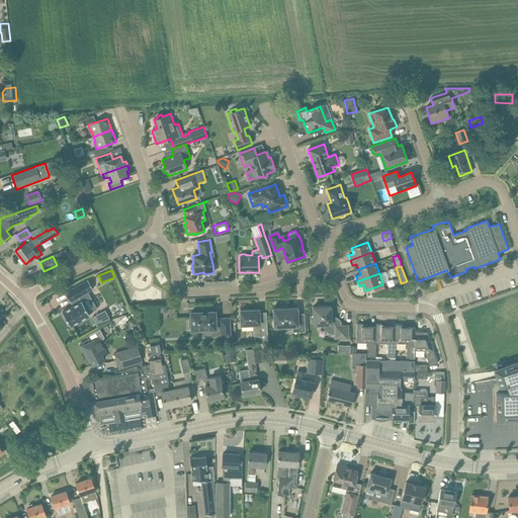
[(88,280),(65,293),(66,295),(67,294),(70,299),(69,300),(70,303),(71,301),(73,306),(62,312),(63,314),(61,315),(65,321),(67,320),(70,327),(90,316),(82,300),(81,301),(78,297),(93,289),(88,280)]
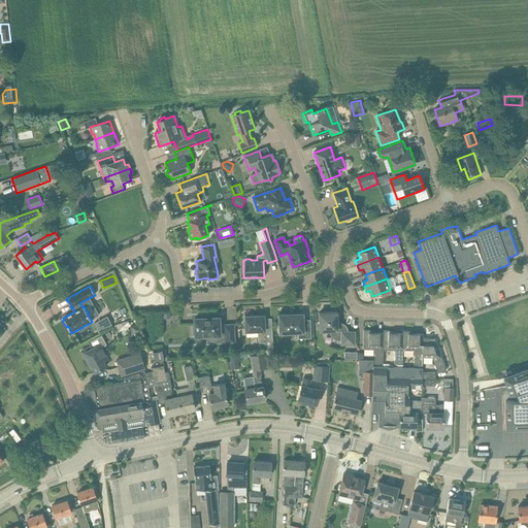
[(320,332),(330,332),(330,334),(331,336),(332,337),(333,339),(335,340),(336,340),(338,341),(340,341),(340,345),(354,347),(355,332),(348,332),(347,328),(344,326),(340,324),(337,324),(337,312),(319,314),(320,332)]
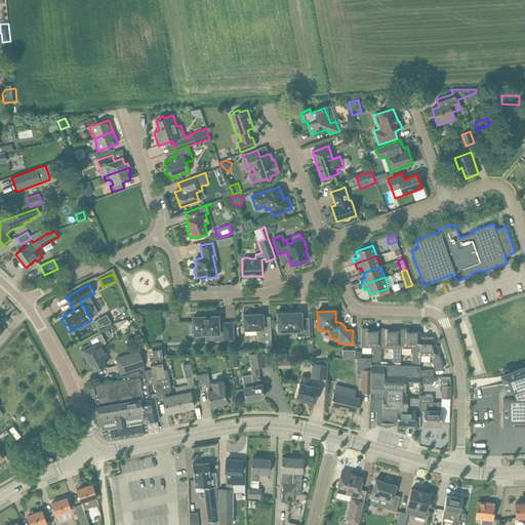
[(301,336),(310,336),(309,318),(301,318),(301,312),(277,313),(277,324),(277,331),(296,330),(296,331),(301,331),(301,336)]
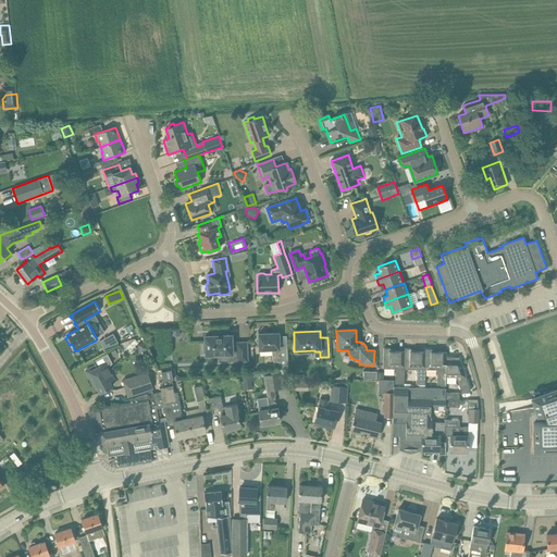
[(287,370),(287,348),(279,348),(279,333),(258,334),(259,350),(272,350),(272,361),(274,362),(279,362),(280,370),(287,370)]
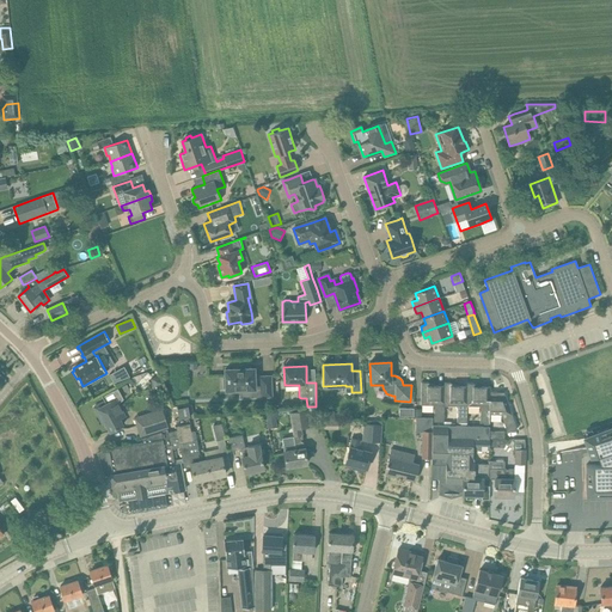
[(129,377),(123,367),(109,374),(114,383),(129,377)]
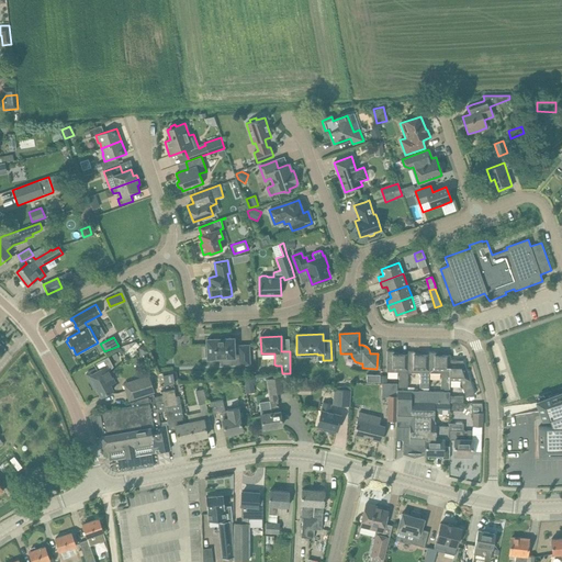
[(249,364),(248,346),(238,346),(238,348),(234,348),(233,338),(206,339),(208,348),(205,348),(205,356),(208,356),(208,358),(239,357),(239,364),(249,364)]
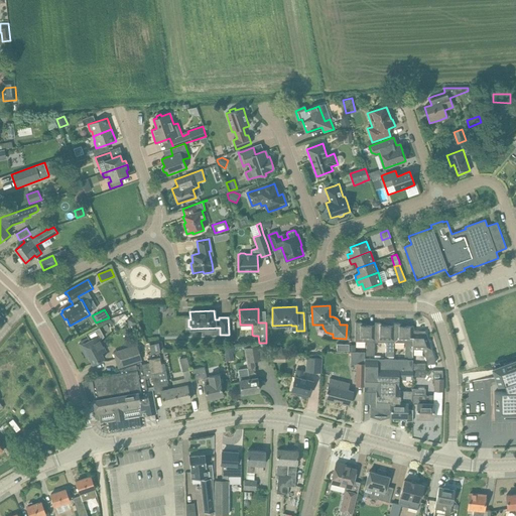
[(361,323),(355,323),(355,342),(365,342),(366,345),(366,356),(374,356),(375,342),(374,342),(375,326),(374,326),(361,325),(361,323)]
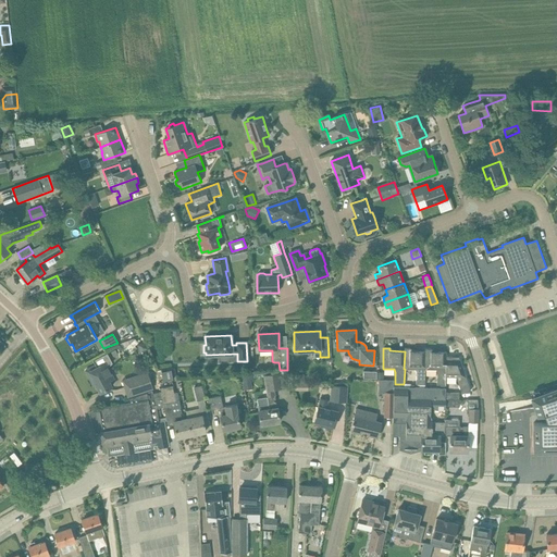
[(405,351),(404,369),(405,369),(416,370),(417,373),(416,384),(419,384),(419,386),(424,387),(424,385),(425,370),(424,370),(425,351),(410,351),(410,348),(405,348),(404,348),(404,351),(405,351)]
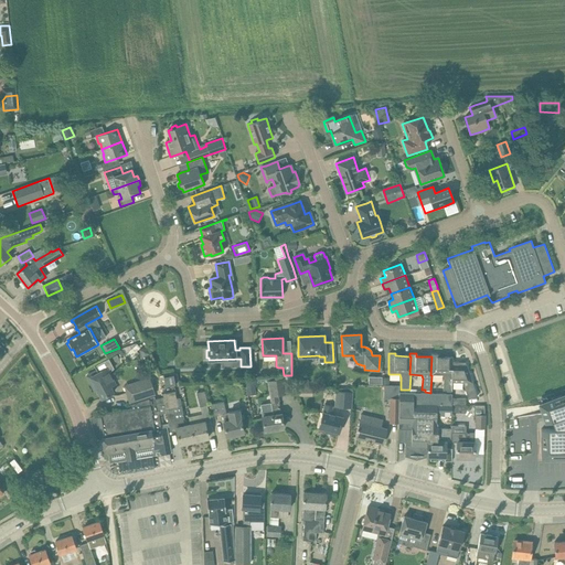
[(432,356),(430,375),(432,375),(443,375),(444,379),(443,391),(446,391),(447,393),(451,393),(451,391),(452,391),(452,383),(452,362),(452,358),(438,356),(438,354),(432,354),(432,356)]
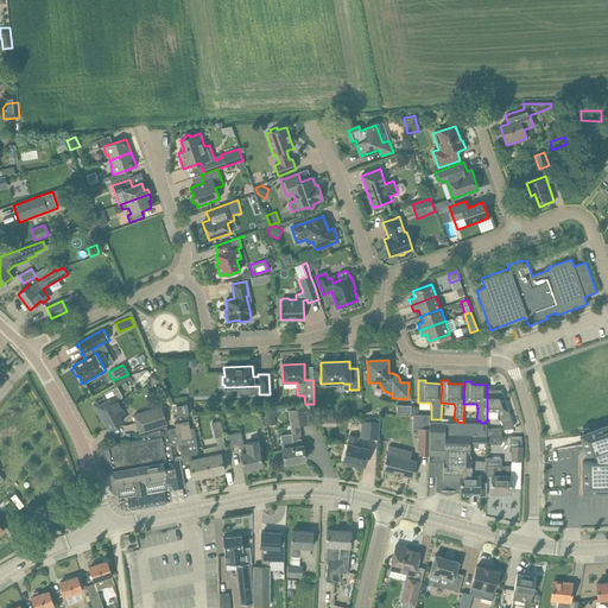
[(109,429),(121,423),(119,416),(124,413),(118,401),(122,397),(116,386),(101,394),(103,399),(93,405),(99,416),(101,415),(109,429)]
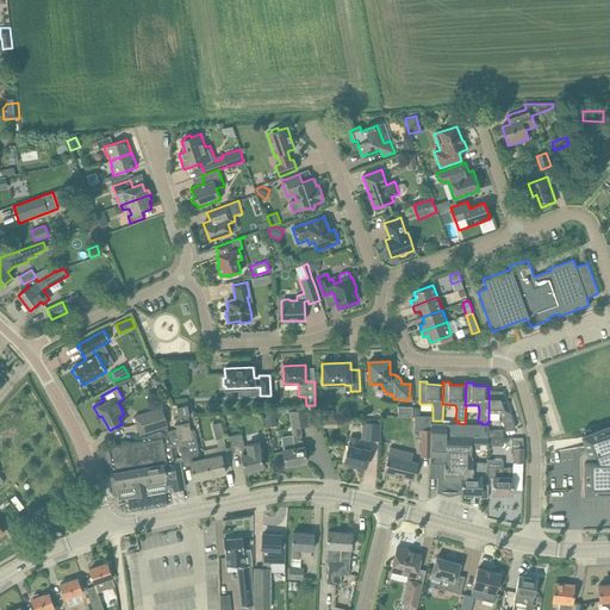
[(489,391),(489,414),(499,414),(505,431),(516,428),(504,393),(496,393),(496,391),(489,391)]
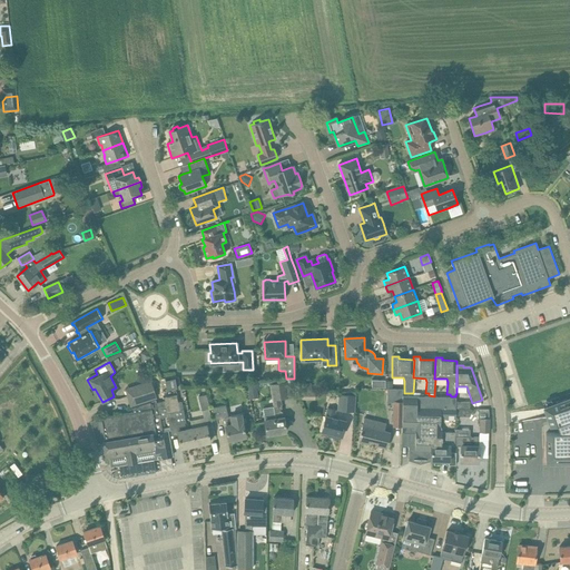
[(167,391),(177,389),(175,379),(165,381),(167,391)]
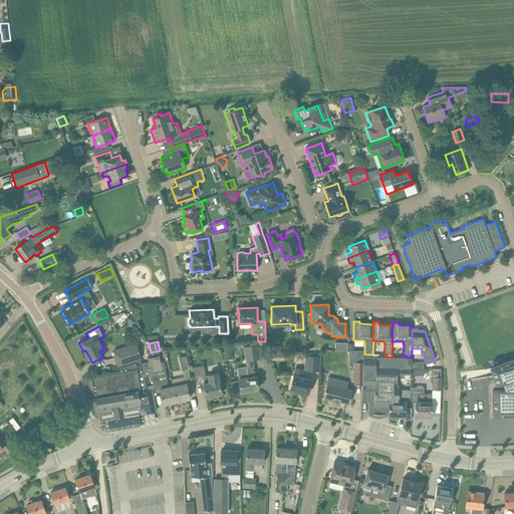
[(117,367),(142,359),(137,344),(112,351),(117,367)]
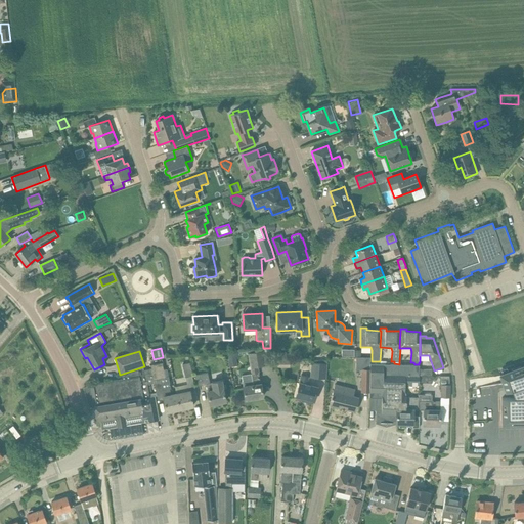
[(263,351),(248,353),(251,374),(259,373),(258,366),(265,365),(263,351)]
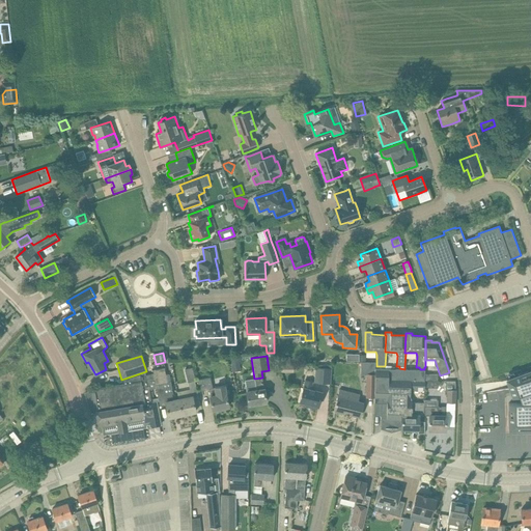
[(241,357),(231,357),(231,370),(241,370),(241,357)]
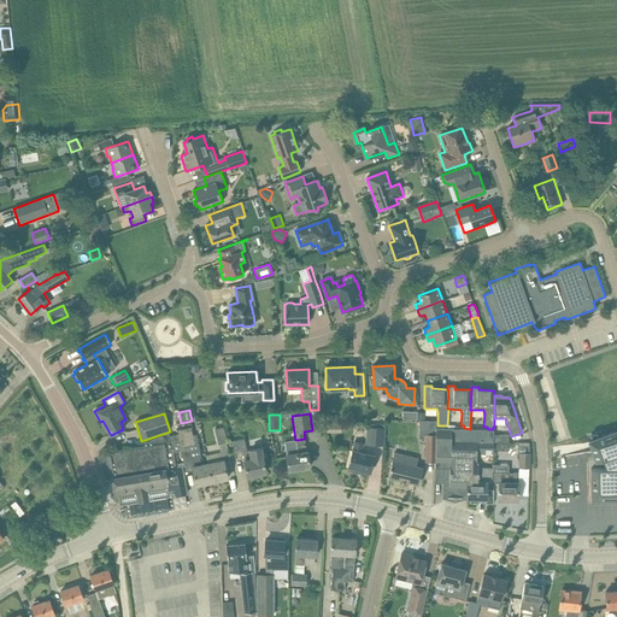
[(424,421),(419,421),(419,435),(427,435),(425,450),(425,462),(435,462),(436,428),(436,421),(424,421)]
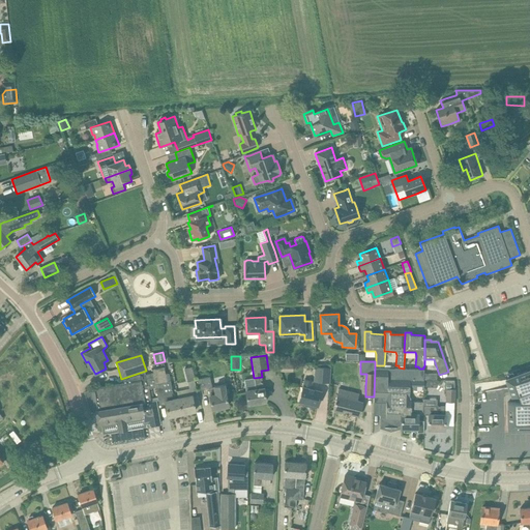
[(315,382),(329,383),(330,364),(316,364),(315,382)]
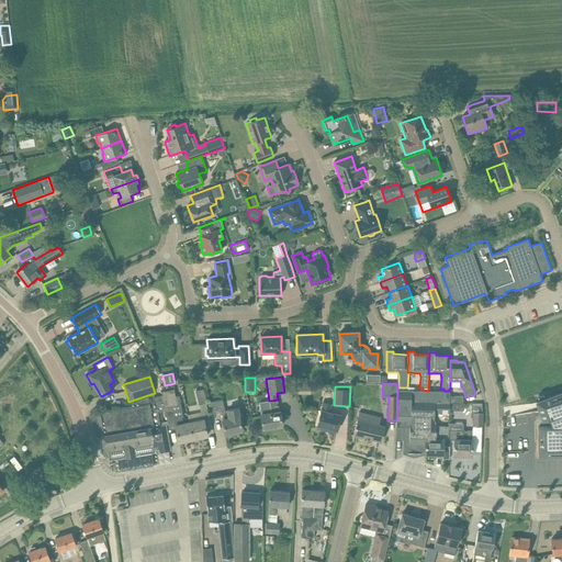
[(539,400),(536,401),(537,402),(537,403),(539,412),(540,412),(541,415),(542,420),(549,418),(551,426),(538,427),(539,454),(561,453),(561,388),(558,389),(560,393),(552,395),(551,392),(537,396),(539,400)]
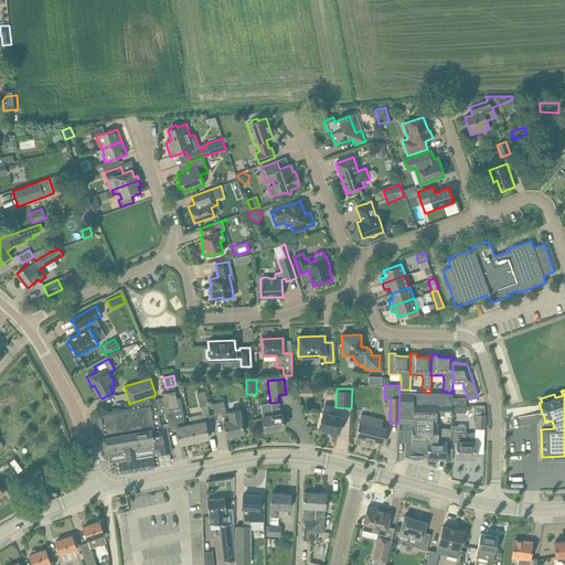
[(176,428),(183,426),(182,419),(184,419),(181,406),(179,406),(176,391),(162,394),(162,397),(166,413),(170,430),(177,429),(176,428)]
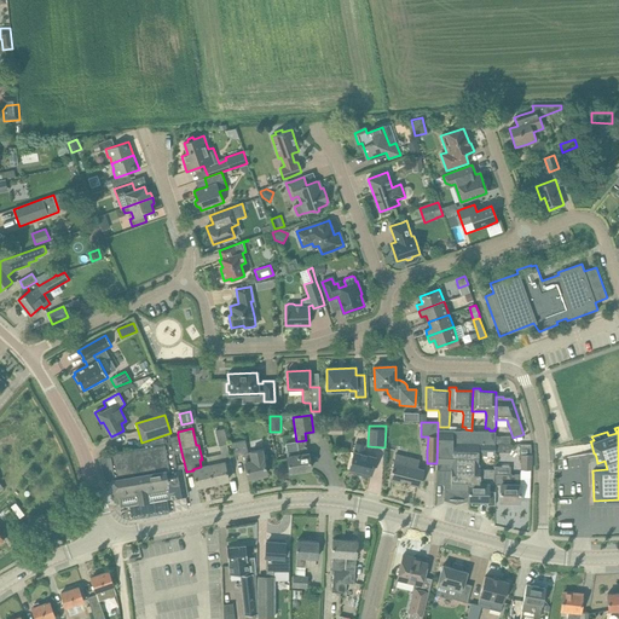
[(437,470),(437,485),(444,485),(444,499),(469,501),(469,499),(487,501),(487,505),(495,505),(496,492),(487,492),(489,484),(493,484),(493,474),(493,469),(480,469),(480,467),(479,467),(479,464),(479,453),(495,455),(495,431),(490,431),(472,431),(466,429),(438,429),(437,463),(437,470)]
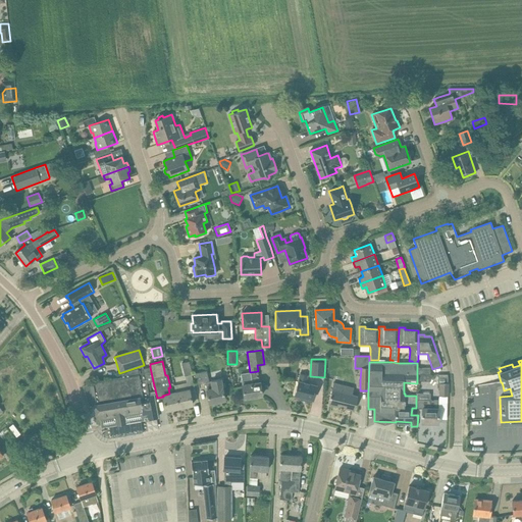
[(202,363),(191,365),(191,366),(195,385),(205,383),(206,389),(209,403),(225,400),(222,387),(225,386),(223,378),(209,381),(206,367),(203,367),(202,363)]
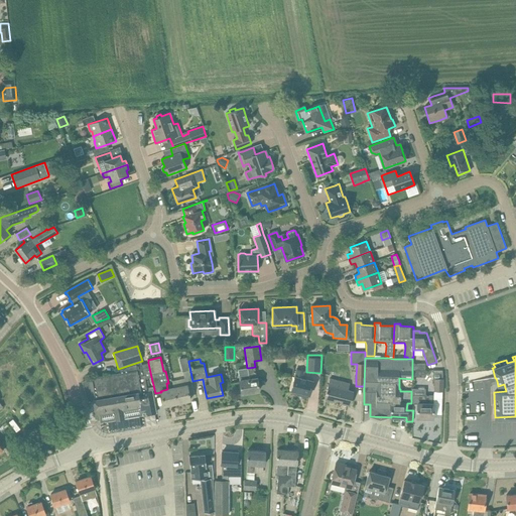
[(188,362),(181,363),(184,379),(185,383),(191,382),(192,382),(192,381),(188,362)]
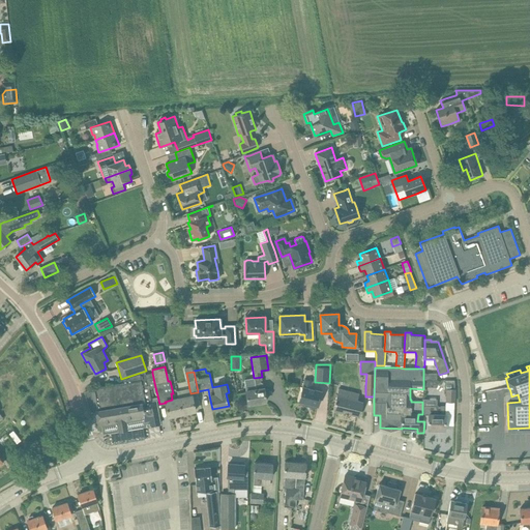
[(87,392),(85,392),(89,407),(90,409),(91,413),(95,412),(97,422),(97,424),(99,425),(101,425),(104,435),(108,434),(127,431),(127,430),(143,427),(146,427),(145,421),(150,420),(150,425),(160,424),(159,419),(156,401),(151,402),(149,388),(155,387),(152,373),(145,375),(145,373),(144,373),(122,379),(124,383),(116,384),(91,388),(92,390),(92,391),(87,392)]
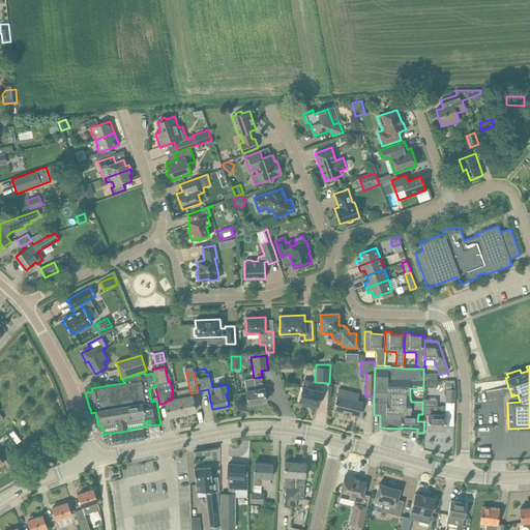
[(262,377),(254,378),(244,380),(247,404),(266,402),(264,388),(263,388),(262,377)]
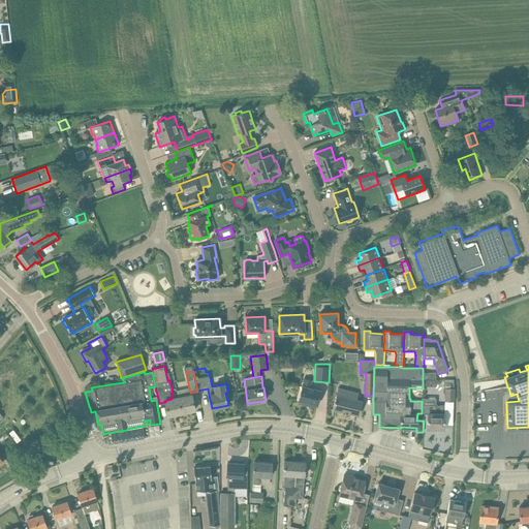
[(316,405),(317,405),(320,392),(310,389),(312,380),(304,378),(299,400),(310,403),(309,406),(315,407),(316,405)]
